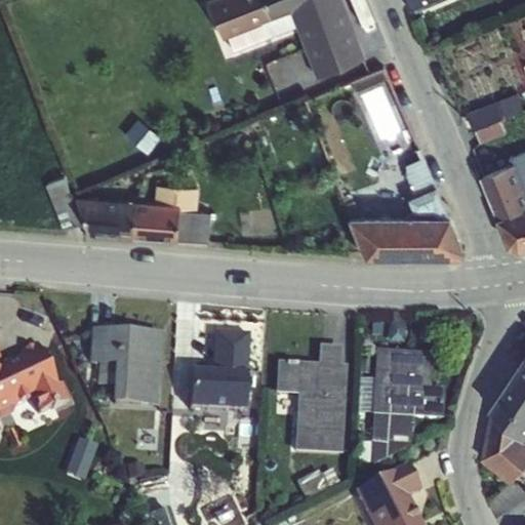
[(290,11),(294,24),(316,77),(365,56),(342,0),(207,0),(223,39),(228,37),(260,23),(271,18),(290,11)]
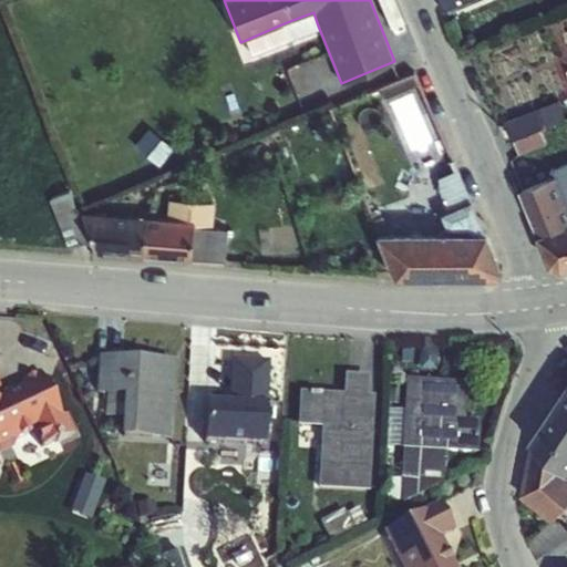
[(476,0),(446,0),(451,11),(476,0)]
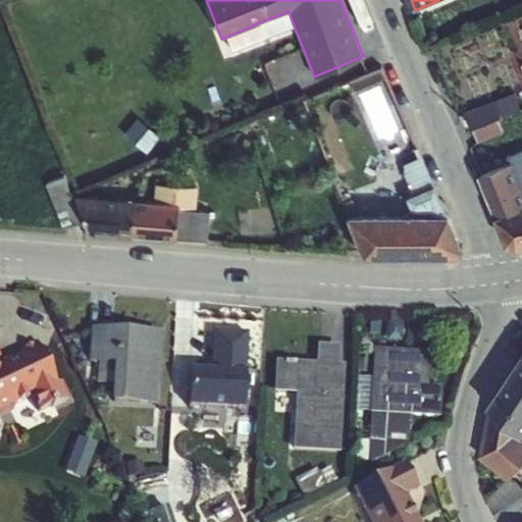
[(269,18),(259,22),(264,35),(293,23),(289,11),(269,18)]
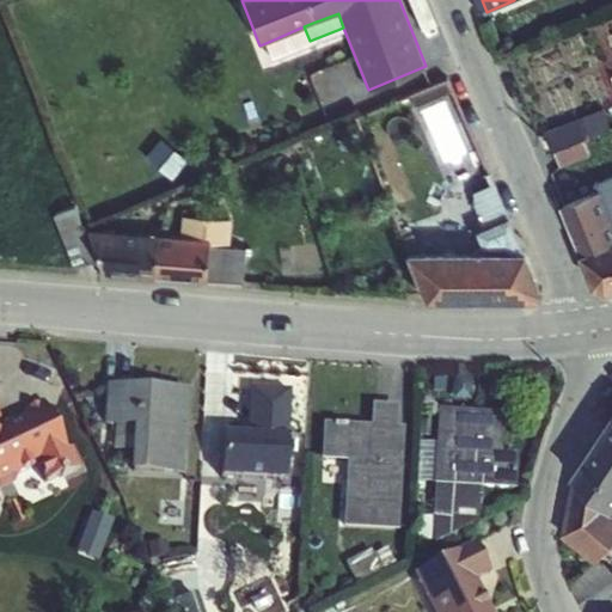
[(310,41),(304,26),(265,43),(273,59),(310,41)]
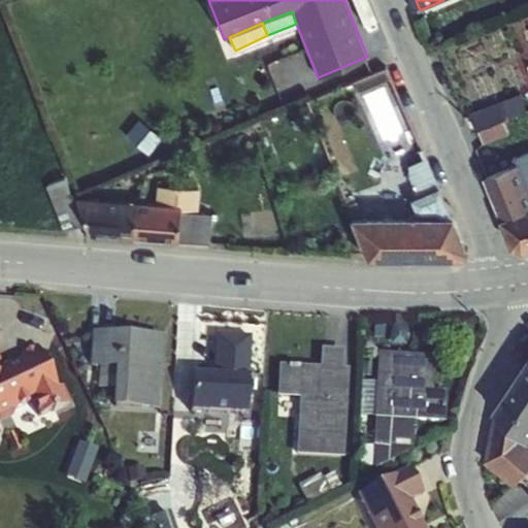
[(388,69),(366,74),(382,138),(404,132),(388,69)]
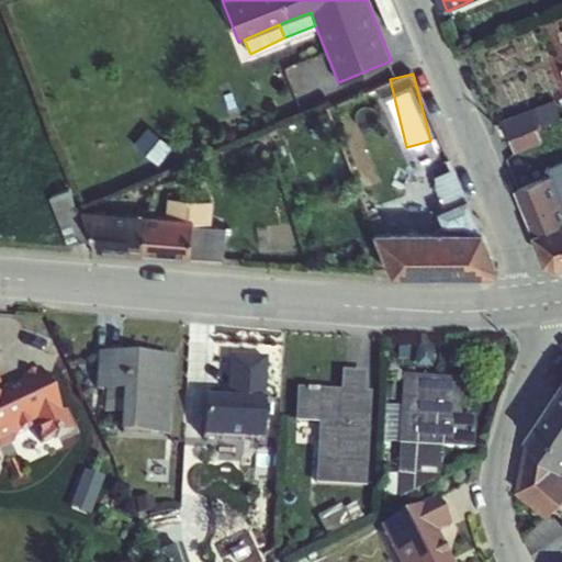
[(508,139),(536,130),(542,126),(535,108),(501,121),(508,139)]
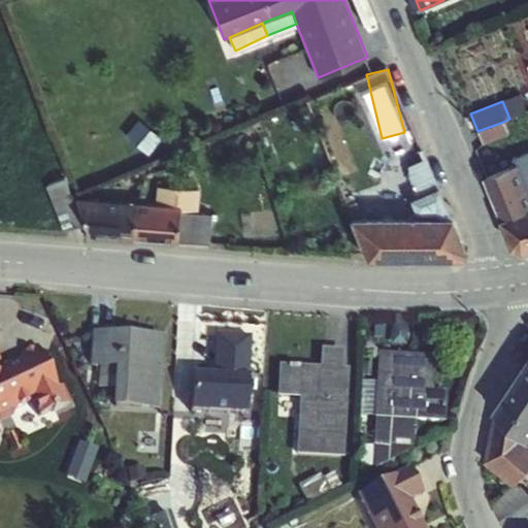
[(139,121),(127,136),(146,153),(160,137),(139,121)]
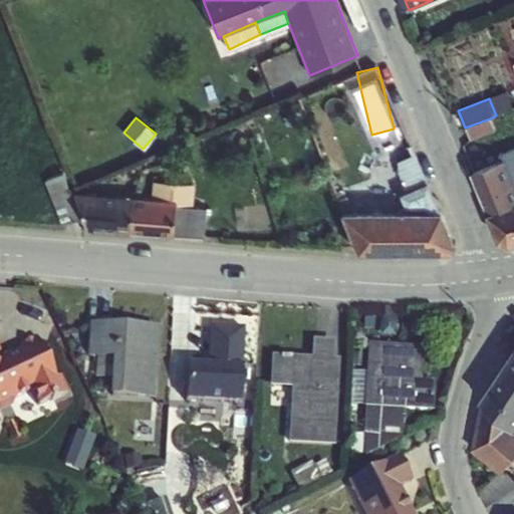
[(490,118),(465,127),(470,141),(495,131),(490,118)]
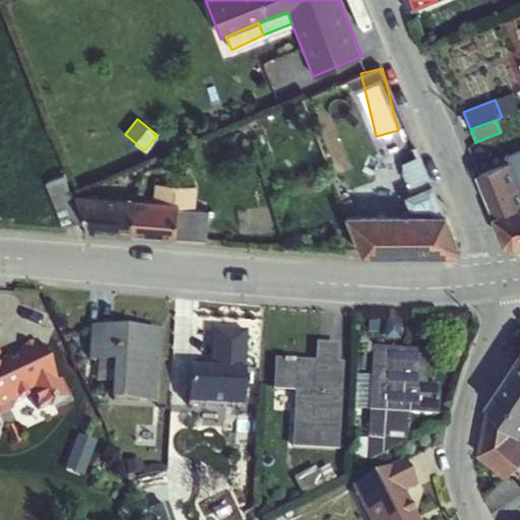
[(410,193),(433,183),(419,154),(418,155),(401,163),(402,173),(410,193)]
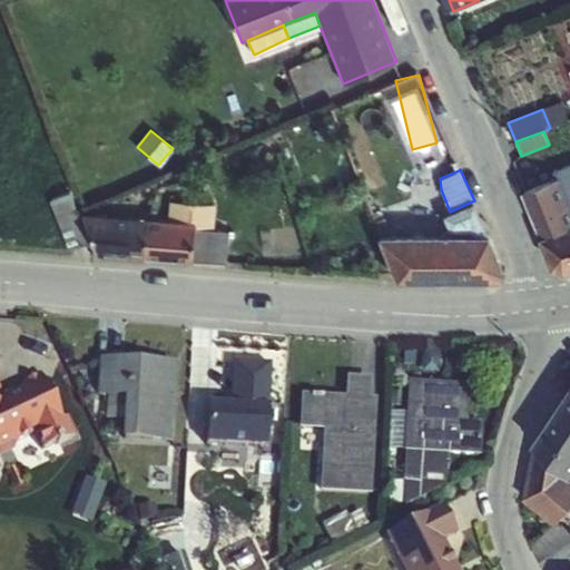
[(97,174),(82,180),(91,195),(105,188),(97,174)]
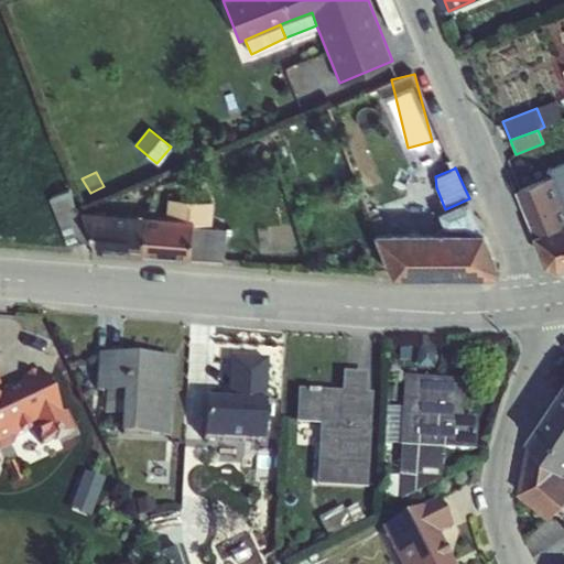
[(538,234),(563,224),(563,196),(556,175),(519,190),(538,234)]
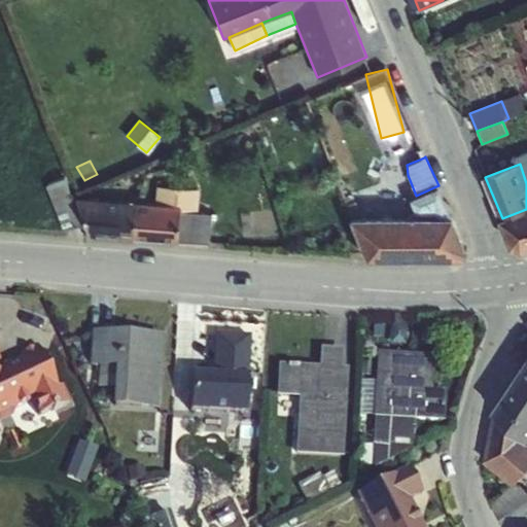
[(249,170),(239,173),(242,185),(252,183),(249,170)]
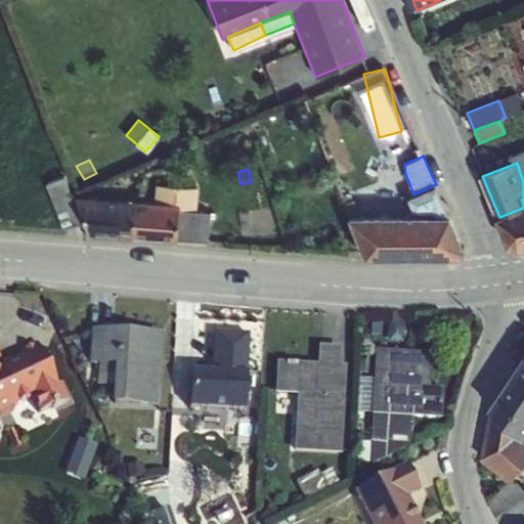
[(63,175),(44,182),(62,230),(81,223),(63,175)]
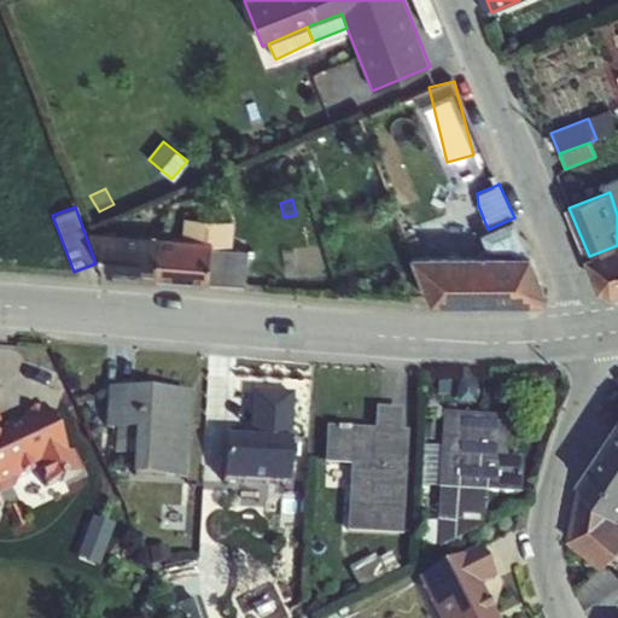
[(210,240),(207,283),(244,285),(248,249),(232,249),(233,221),(184,216),(182,238),(210,240)]
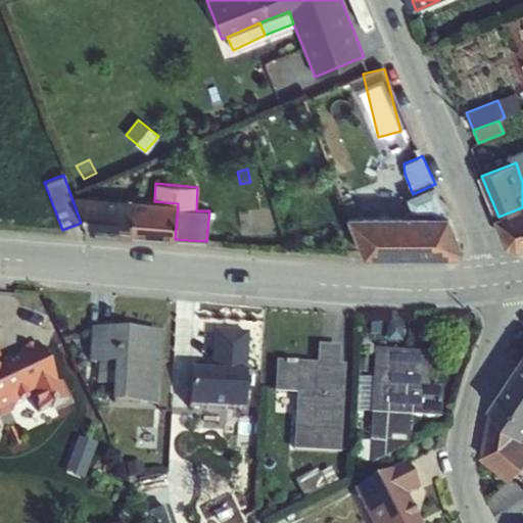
[(435,184),(413,194),(406,197),(412,211),(430,210),(432,214),(444,214),(447,215),(435,184)]
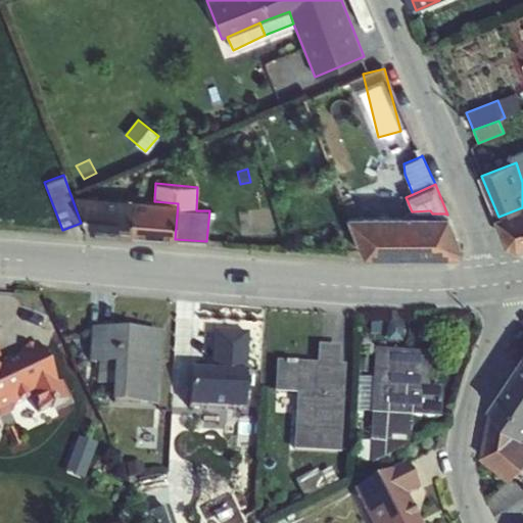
[(130,236),(134,200),(75,196),(89,232),(130,236)]
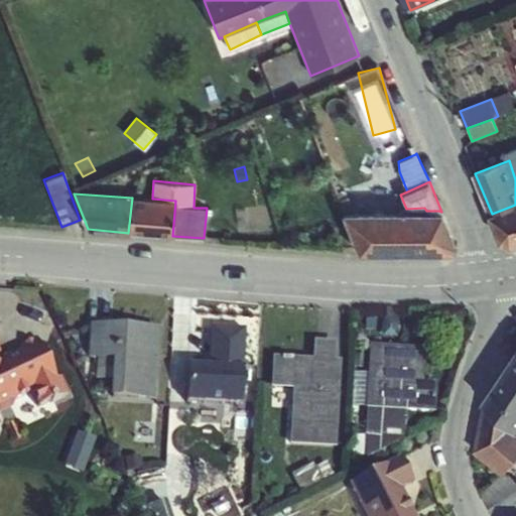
[(132,198),(128,233),(172,236),(175,201),(152,199),(132,198)]
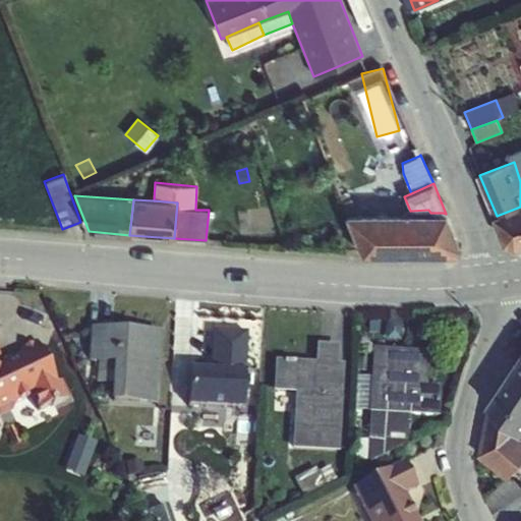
[(520,207),(497,216),(507,242),(518,247),(520,246),(520,207)]
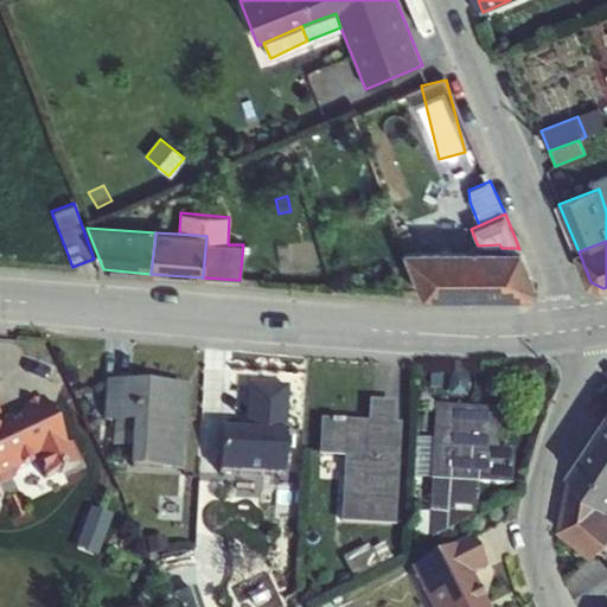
[(465,295),(443,248),(402,248),(420,295),(465,295)]
